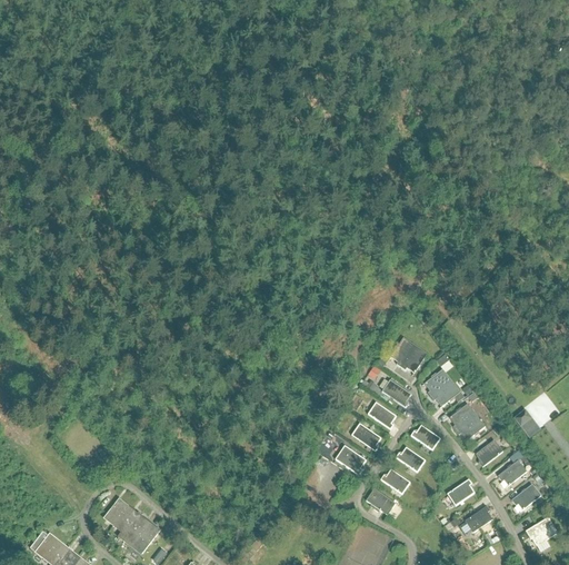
[(427,353),(402,336),(390,356),(397,360),(395,364),(405,370),(407,366),(413,370),(427,353)]
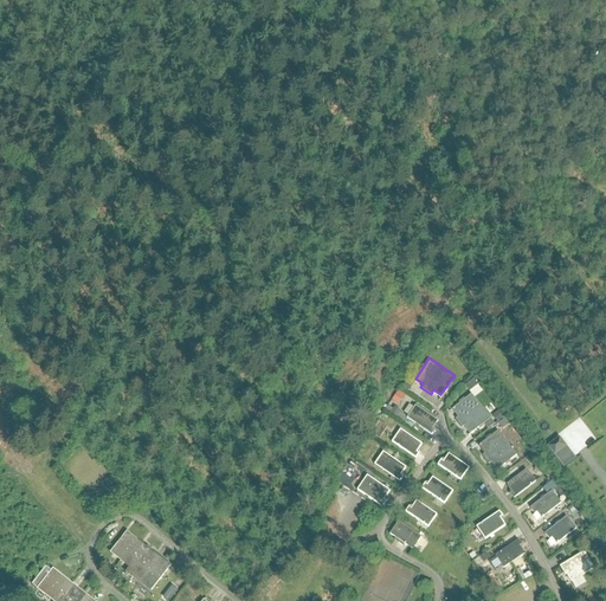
[(490,415),(471,391),(451,406),(458,414),(455,415),(462,425),(465,422),(470,430),(490,415)]
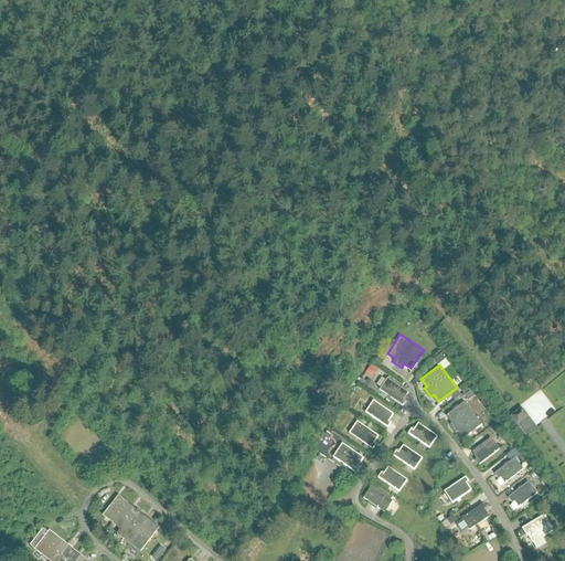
[(384,379),(388,368),(382,366),(379,377),(384,379)]
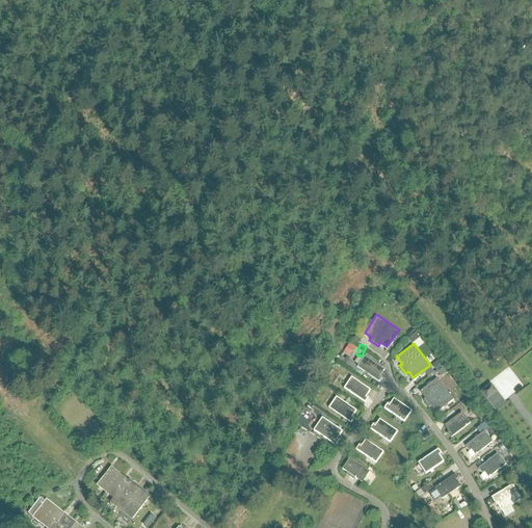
[(365,353),(357,365),(379,379),(382,375),(380,374),(384,367),(365,353)]
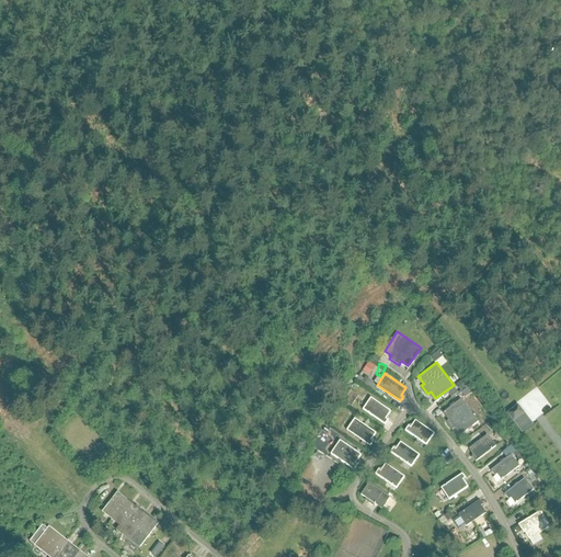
[(560,393),(547,400),(557,421),(560,419),(560,393)]
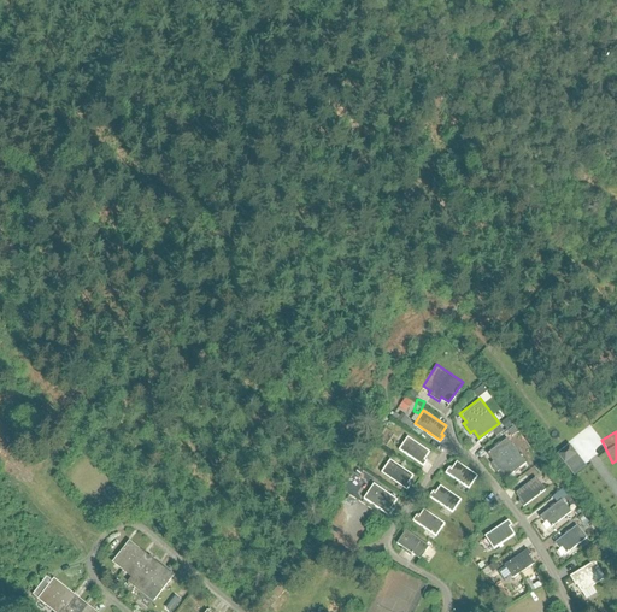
[(407,435),(399,447),(423,464),(427,459),(424,457),(429,449),(407,435)]
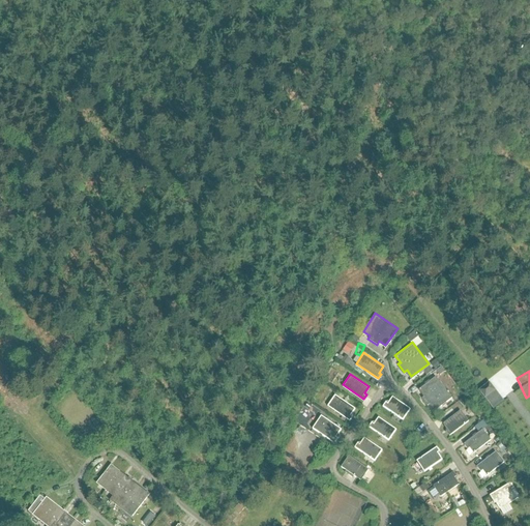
[(453,393),(437,374),(420,386),(425,393),(424,395),(430,402),(432,401),(436,407),(453,393)]
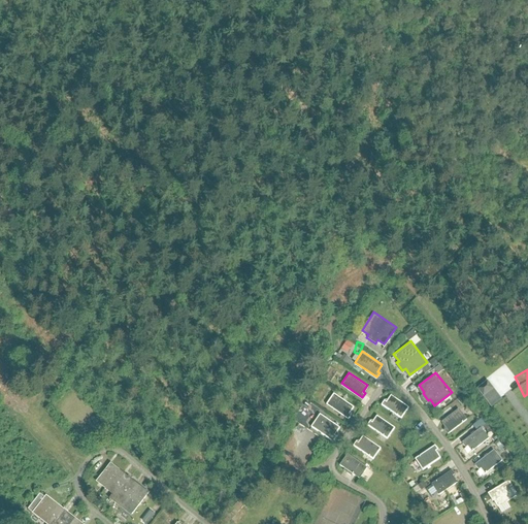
[(477,386),(483,393),(493,386),(487,379),(477,386)]
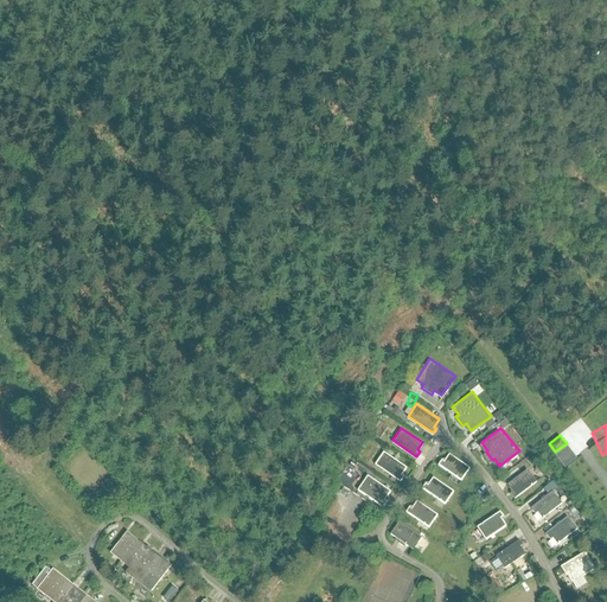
[(383,450),(376,463),(401,480),(403,475),(401,474),(407,466),(383,450)]
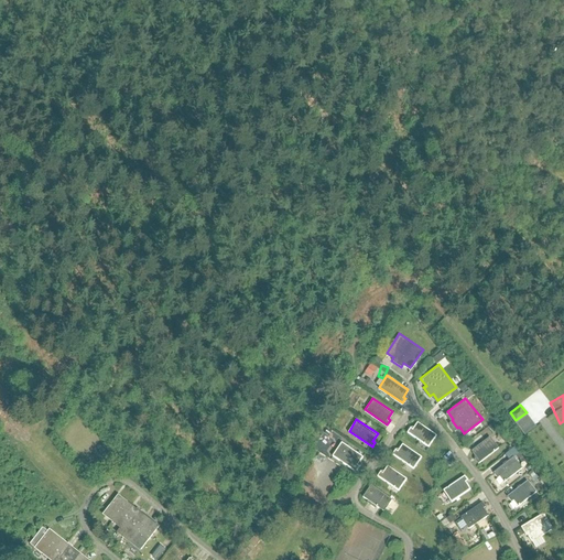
[(411,426),(408,430),(429,443),(435,432),(418,420),(413,427),(411,426)]
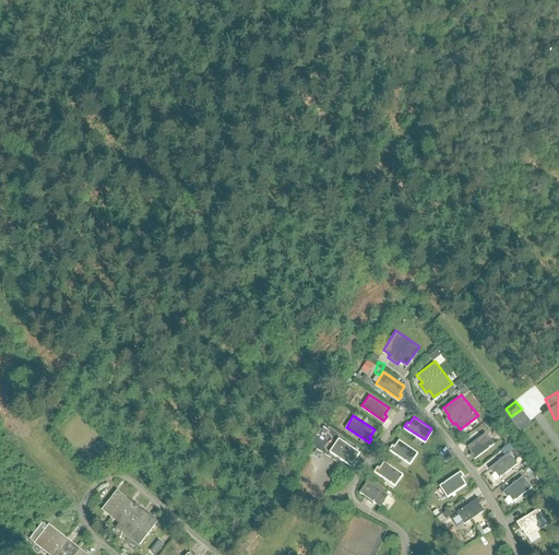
[(494,441),(485,430),(467,445),(473,451),(470,455),(473,458),(494,441)]
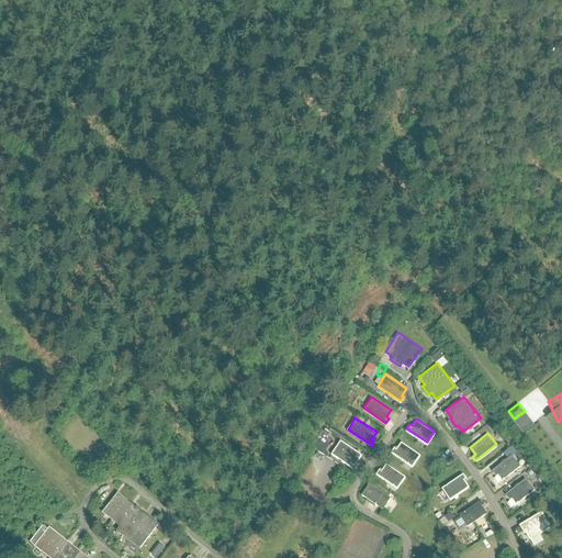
[(340,439),(332,453),(356,468),(359,464),(356,461),(362,453),(340,439)]
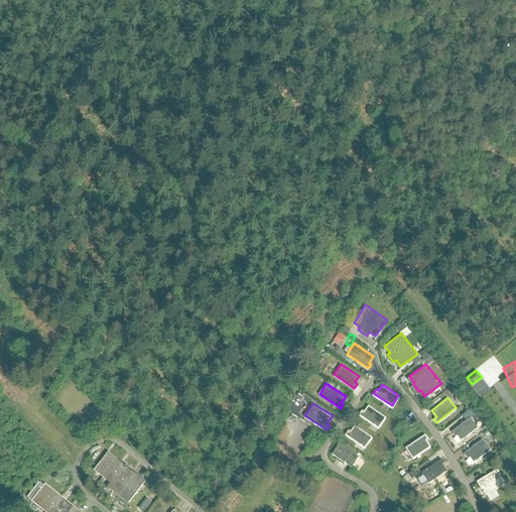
[(362,409),(359,414),(378,426),(385,415),(369,404),(365,411),(362,409)]
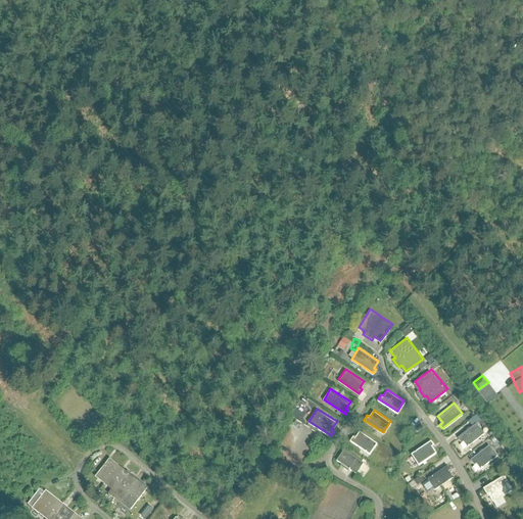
[(482,431),(475,422),(457,437),(461,441),(463,439),(467,444),(482,431)]
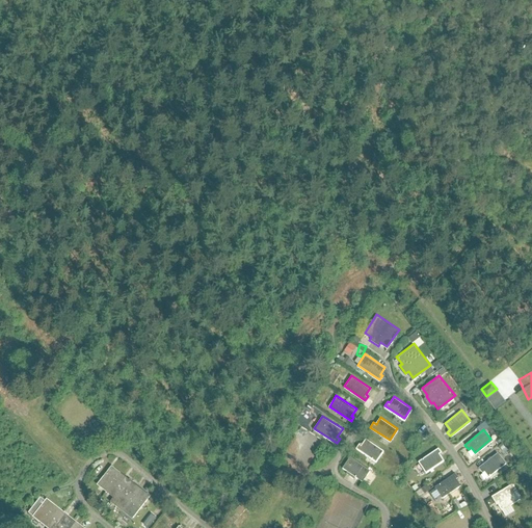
[(358,443),(355,447),(376,460),(383,449),(366,438),(362,444),(358,443)]
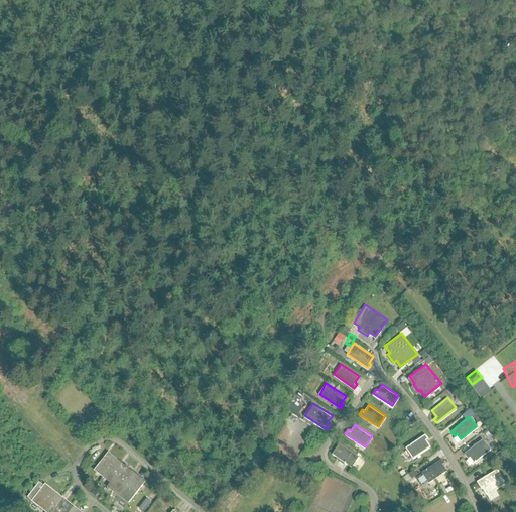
[(427,437),(424,433),(405,446),(412,458),(429,445),(425,439),(427,437)]
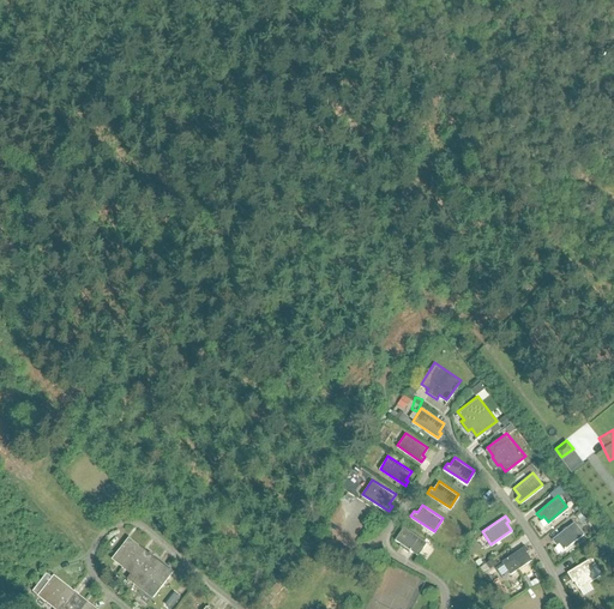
[(583,531),(573,520),(552,537),(557,543),(559,542),(564,547),(583,531)]
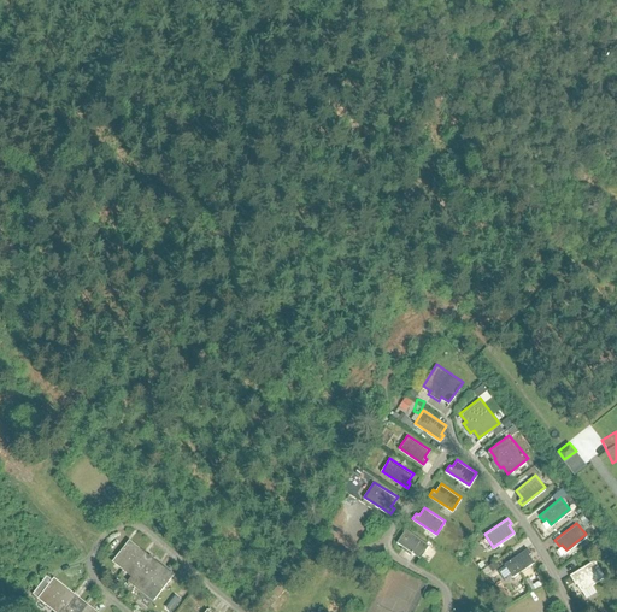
[(428,543),(405,529),(398,541),(419,555),(428,543)]
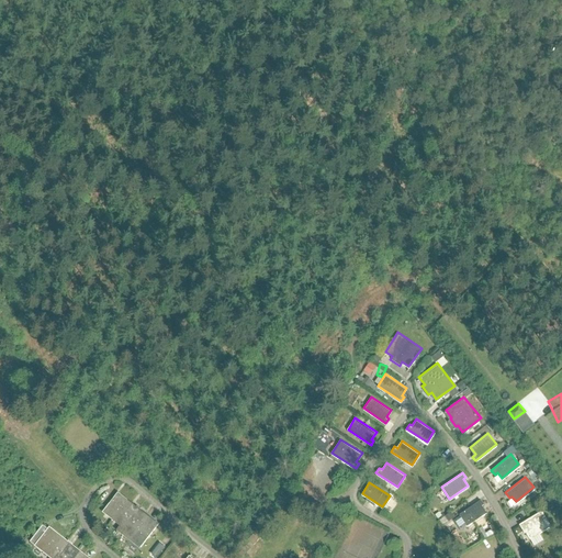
[(104,509),(113,515),(127,499),(117,491),(104,509)]
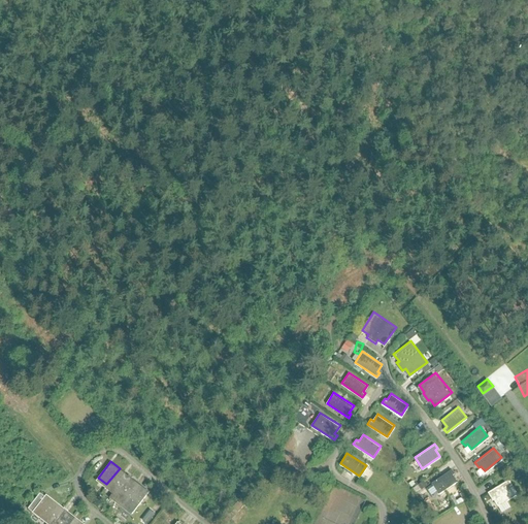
[(514,461),(507,465),(512,472),(519,467),(514,461)]
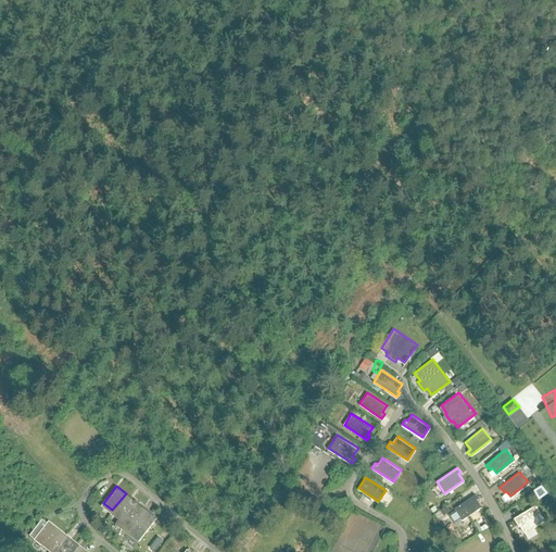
[(112,510),(121,517),(126,511),(128,512),(137,501),(126,493),(112,510)]
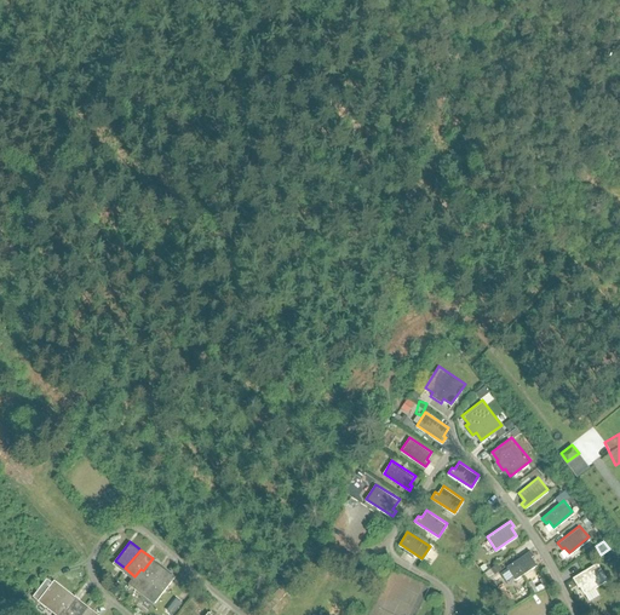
[(529,550),(506,567),(515,579),(537,564),(530,557),(533,556),(529,550)]
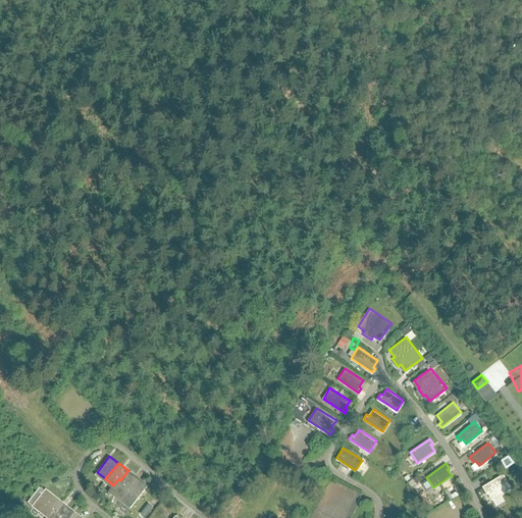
[(110,489),(121,499),(138,478),(128,470),(120,480),(118,479),(113,485),(110,489)]
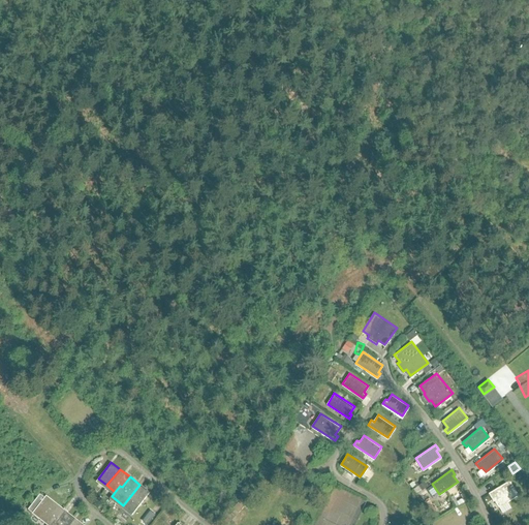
[(520,493),(511,479),(491,491),(496,498),(500,505),(520,493)]
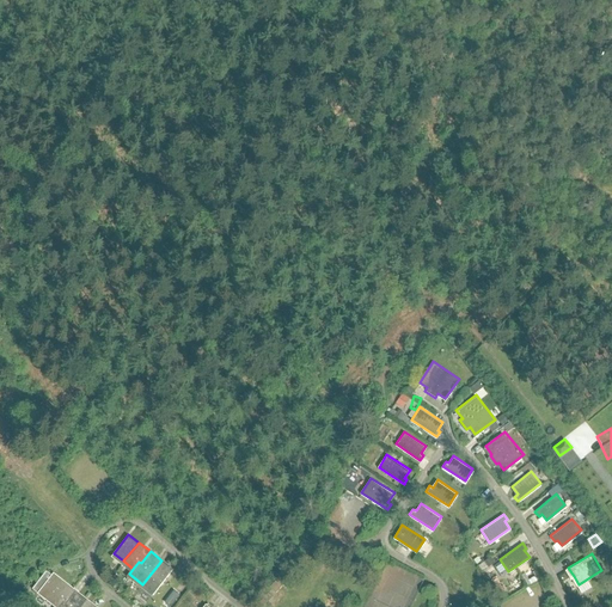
[(172,569),(161,560),(142,584),(153,593),(172,569)]
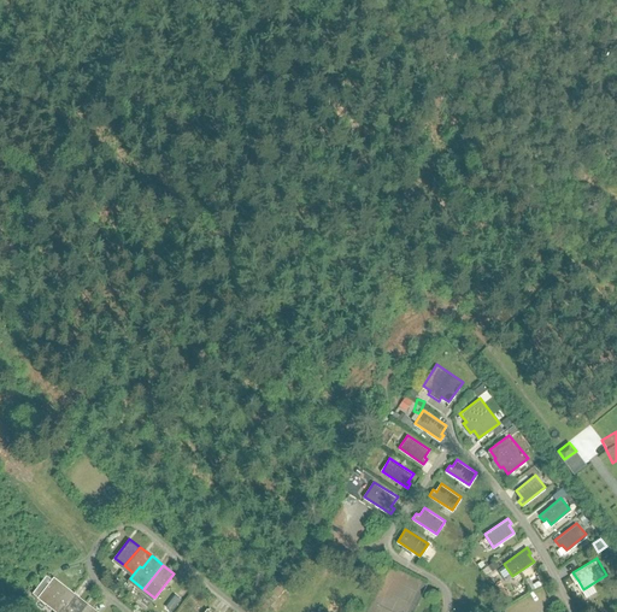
[(47,572),(33,590),(58,611),(64,602),(66,605),(76,594),(53,576),(52,577),(47,572)]
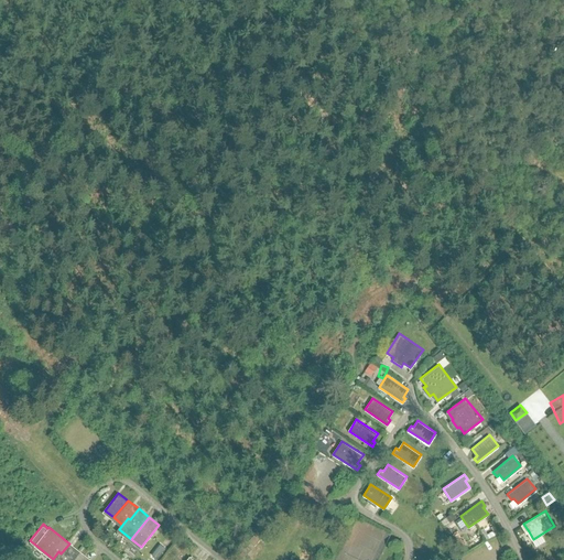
[(491,557),(508,550),(501,534),(485,540),(491,557)]
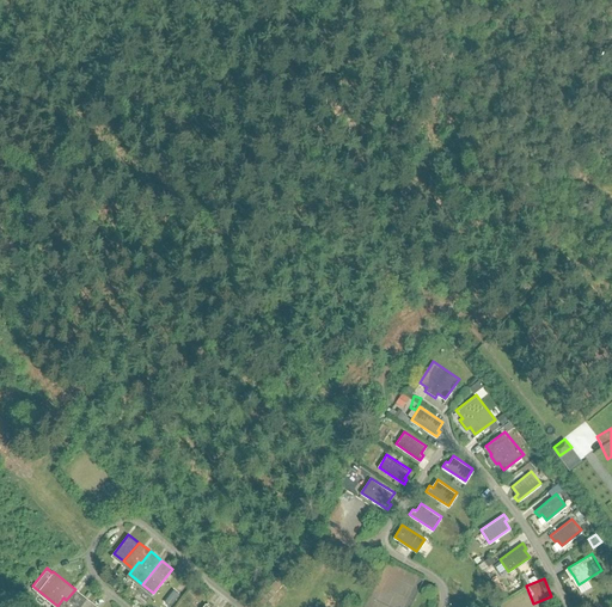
[(57,606),(56,606),(78,606),(85,598),(75,589),(66,600),(63,598),(57,606)]
